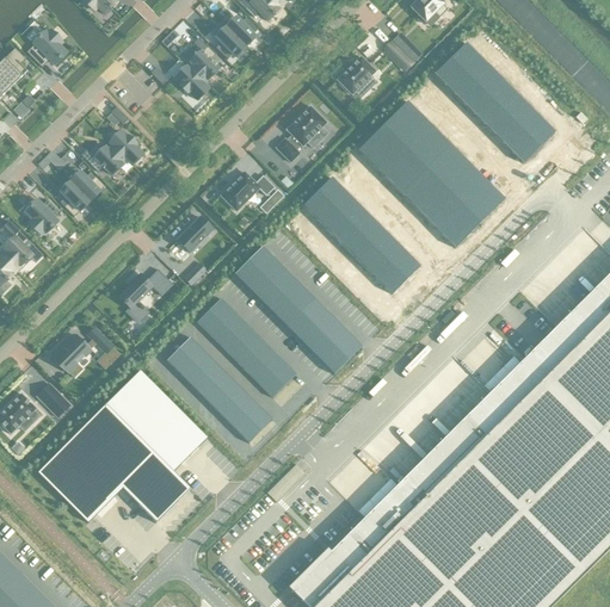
[(87,0),(96,8),(99,6),(106,13),(118,1),(117,0),(87,0)]
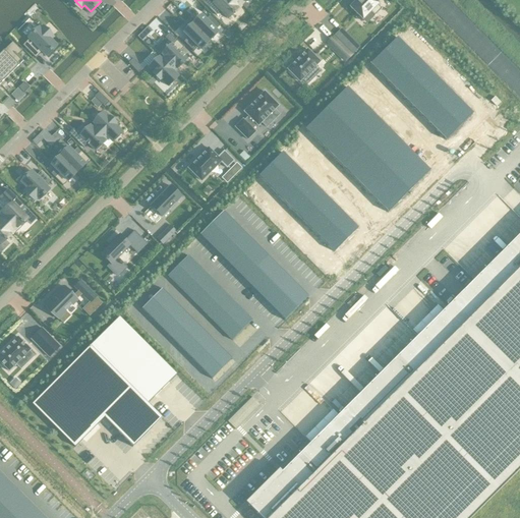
[(205,0),(217,12),(221,8),(229,15),(242,2),(240,0),(216,0),(215,1),(214,0),(205,0)]
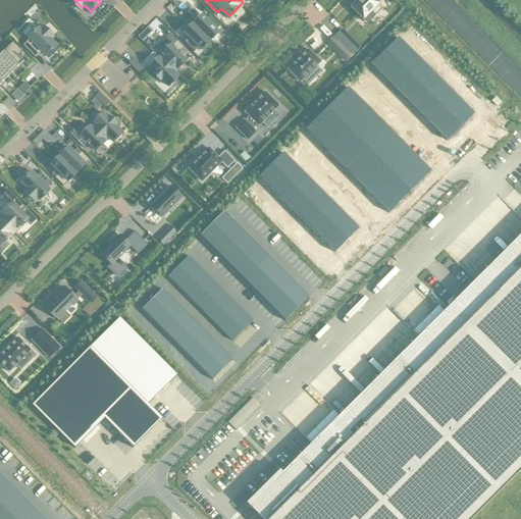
[(356,0),(352,4),(364,17),(372,9),(376,13),(383,6),(379,2),(380,1),(381,0),(356,0)]
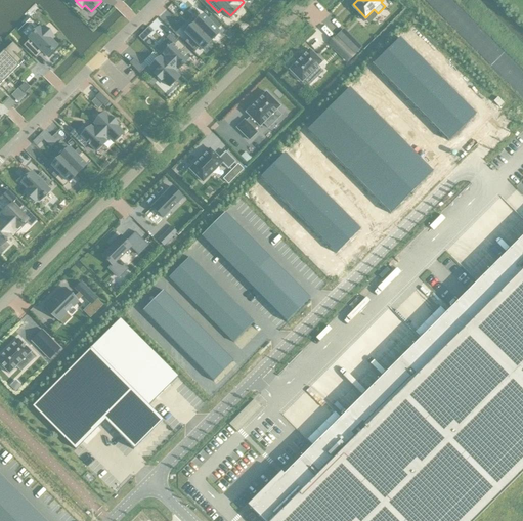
[(204,13),(194,22),(212,39),(220,30),(218,28),(222,23),(212,13),(208,17),(204,13)]
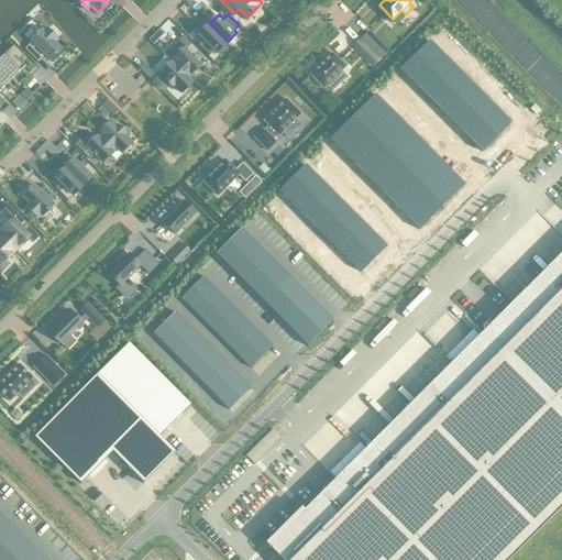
[(205,37),(200,42),(210,53),(216,48),(218,51),(228,42),(209,23),(200,33),(205,37)]
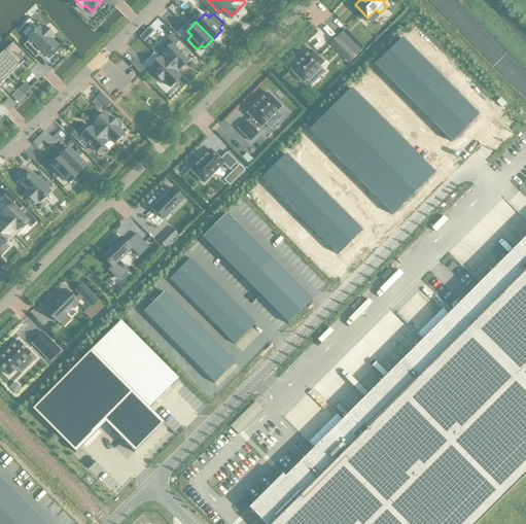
[(31,37),(24,43),(37,57),(43,49),(48,54),(53,49),(59,43),(53,37),(55,35),(44,24),(41,27),(40,26),(30,36),(31,37)]
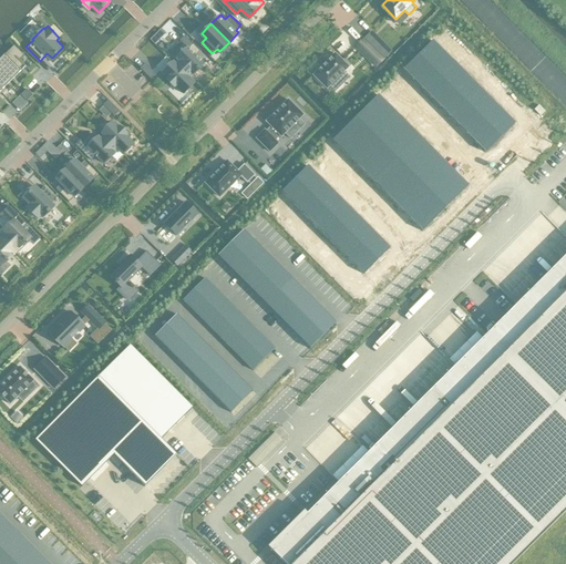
[(373,29),(366,36),(372,42),(379,36),(373,29)]
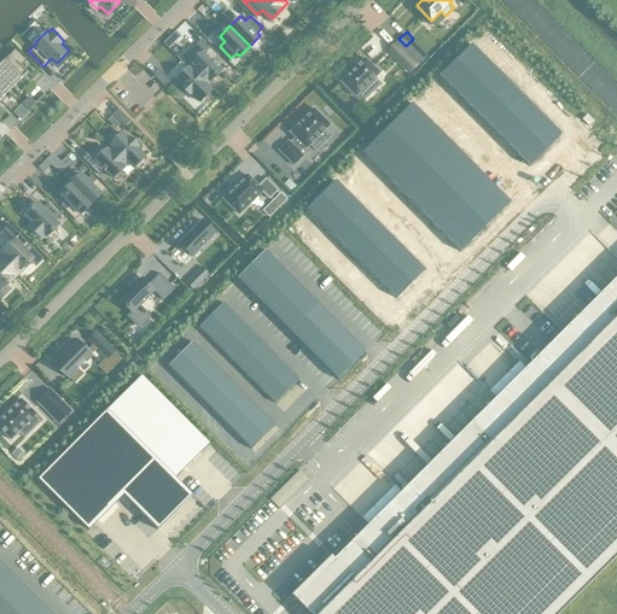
[(192,68),(207,83),(207,82),(222,68),(214,59),(219,53),(202,36),(197,42),(205,50),(193,62),(196,64),(192,68)]
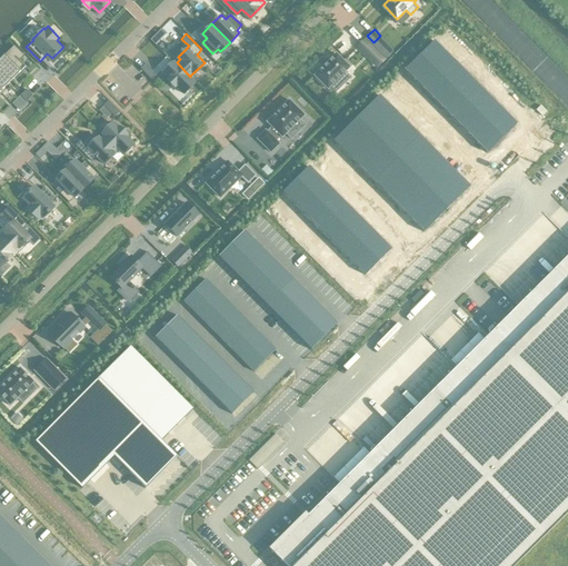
[(367,36),(357,46),(377,66),(381,61),(387,56),(380,50),(374,42),(367,36)]
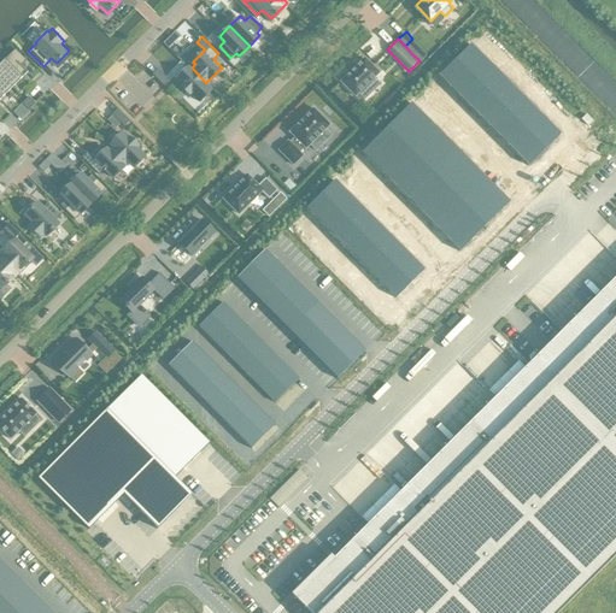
[(470,41),(439,72),(527,160),(558,129),(470,41)]
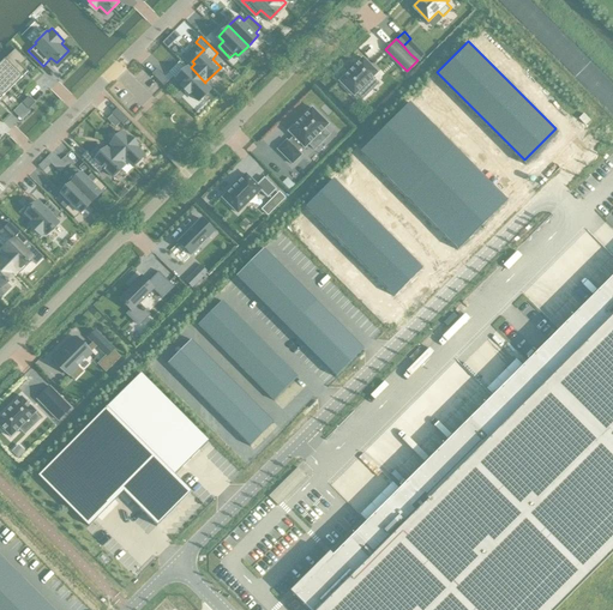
[(419,46),(410,54),(418,60),(422,55),(425,53),(419,46)]
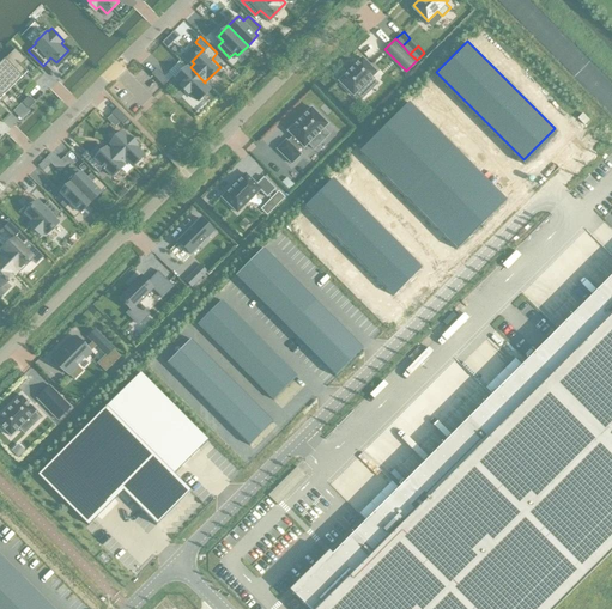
[(16,47),(0,61),(0,69),(13,84),(29,68),(22,62),(28,58),(16,47)]
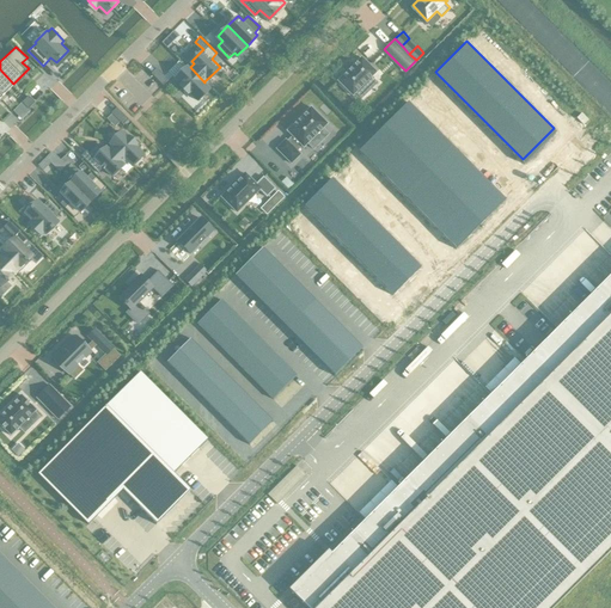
[(362,55),(338,79),(354,93),(358,90),(362,96),(371,87),(365,83),(377,69),(362,55)]
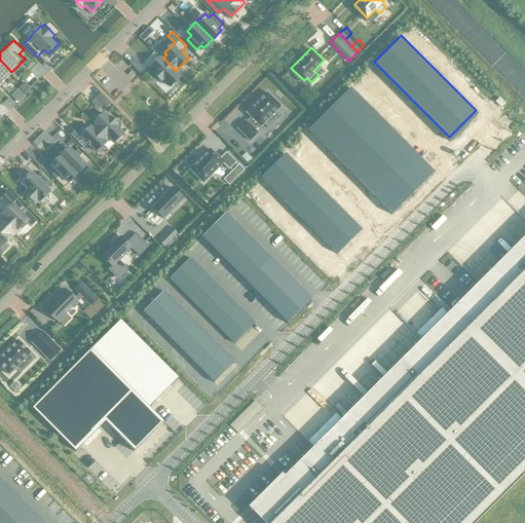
[(161,55),(152,65),(157,71),(155,72),(162,78),(163,77),(171,84),(181,75),(176,70),(176,71),(163,58),(161,55)]
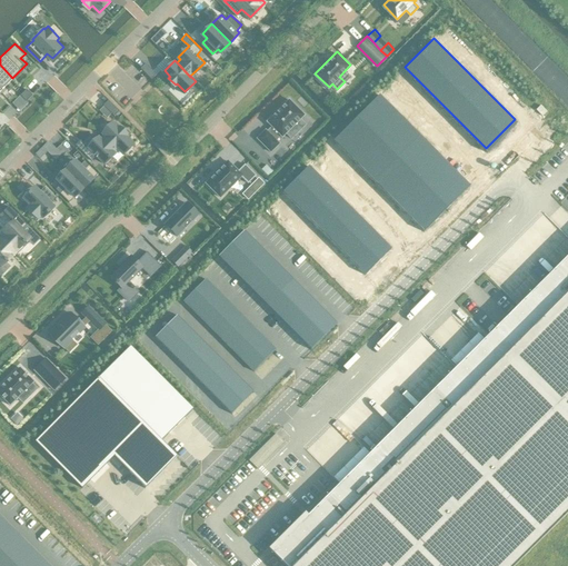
[(146,62),(141,68),(152,79),(157,73),(146,62)]
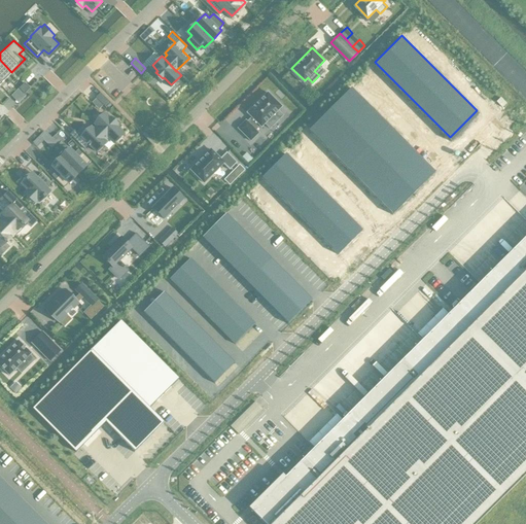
[(0,60),(0,83),(11,72),(0,60)]
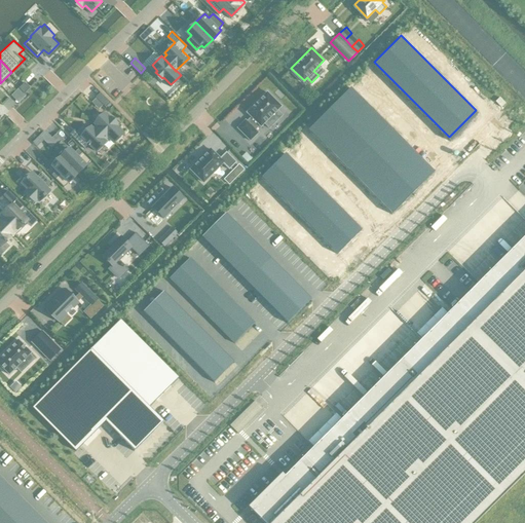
[(26,80),(23,83),(28,88),(31,86),(26,80)]
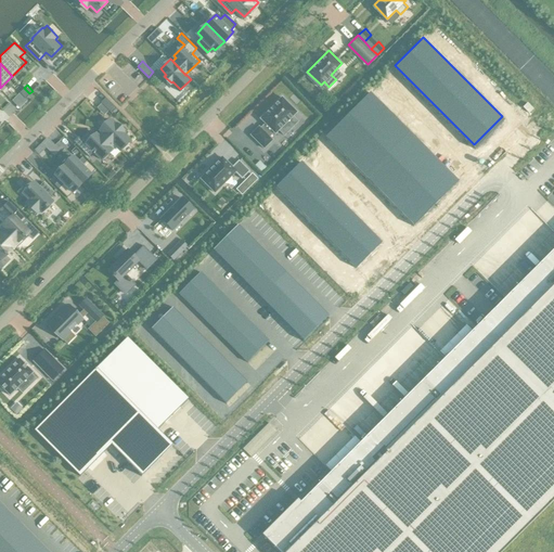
[(24,88),(21,91),(26,97),(29,93),(24,88)]
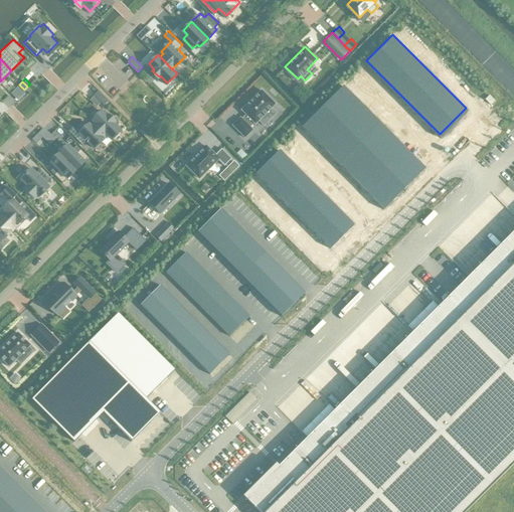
[(343,83),(302,125),(383,205),(423,164),(343,83)]
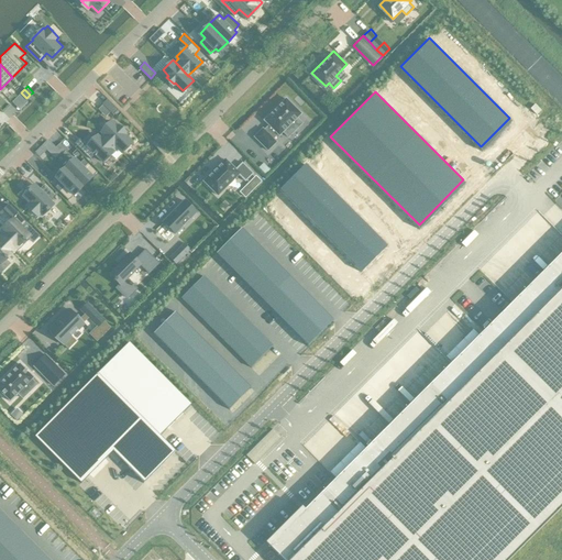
[(264,127),(255,134),(268,149),(277,140),(274,136),(278,132),(281,133),(284,130),(298,116),(302,111),(287,96),(265,118),(270,123),(265,128),(264,127)]
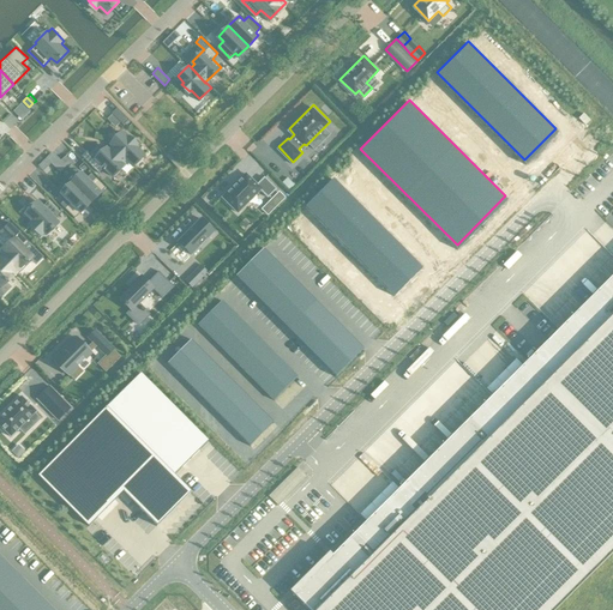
[(118,106),(113,112),(125,122),(130,118),(118,106)]
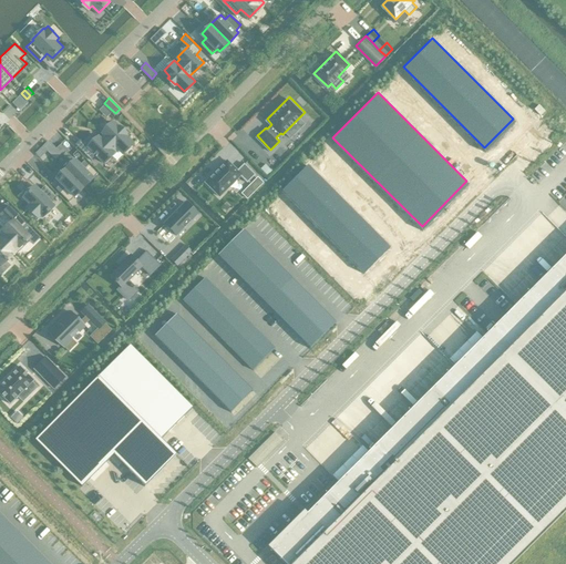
[(539,103),(535,108),(542,113),(545,109),(539,103)]
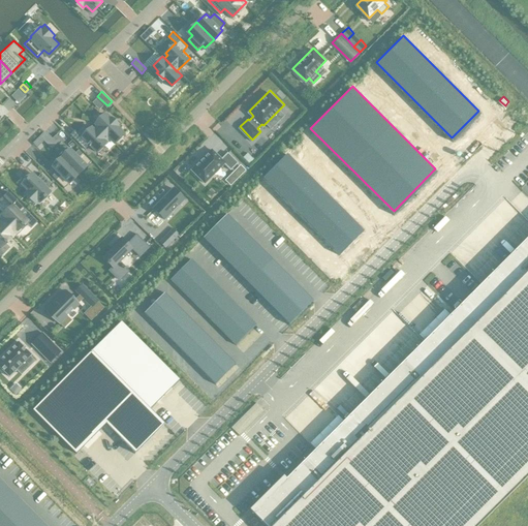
[(105,113),(96,122),(98,124),(111,136),(115,142),(125,131),(118,124),(119,123),(112,116),(111,118),(105,113)]
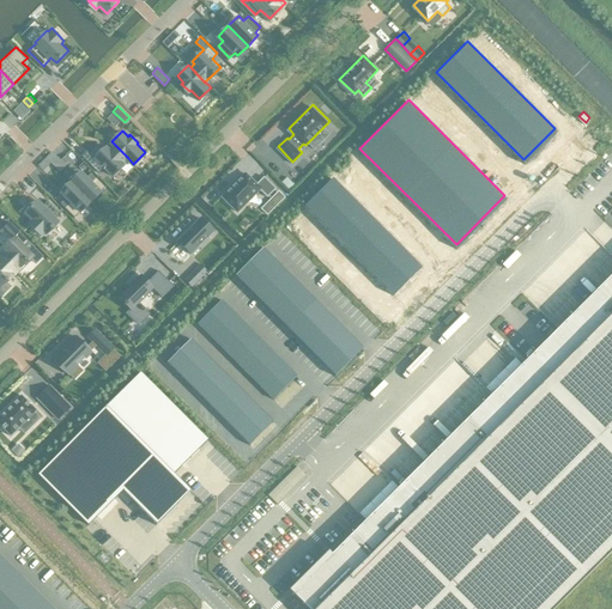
[(88,148),(83,153),(100,170),(104,165),(113,174),(128,158),(114,144),(109,147),(107,145),(96,157),(88,148)]
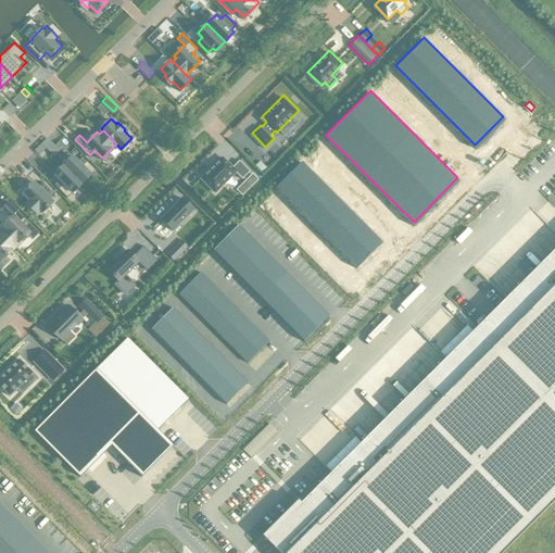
[(55,143),(48,136),(42,141),(47,146),(55,154),(64,146),(59,140),(55,143)]
